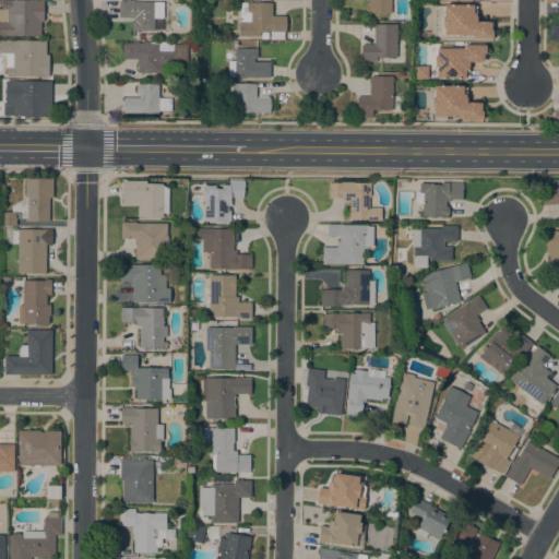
[(43,0),(43,22),(40,22),(40,36),(0,36),(0,9),(1,9),(1,0),(43,0)]
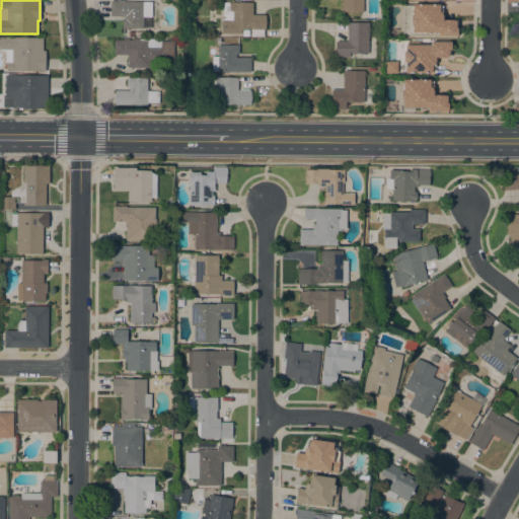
[(363,0),(363,12),(342,12),(342,0),(363,0)]
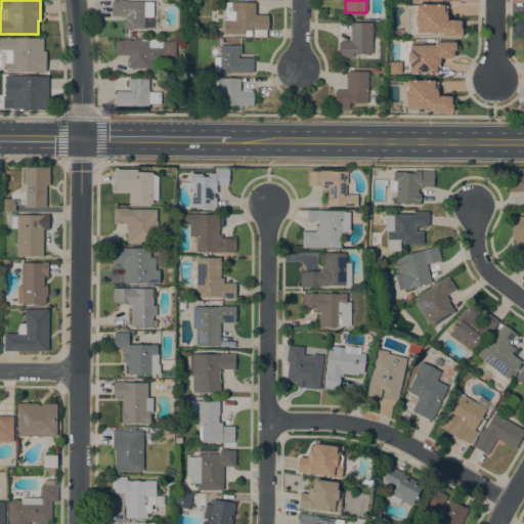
[(153,2),(153,17),(144,17),(143,29),(123,29),(123,19),(126,19),(126,16),(112,16),(112,1),(153,2)]
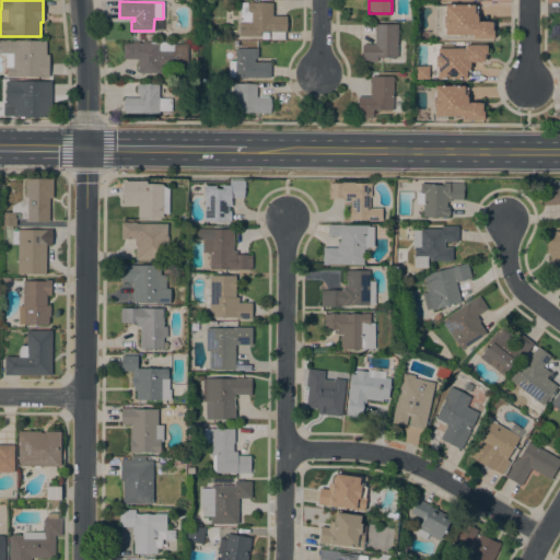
[(272,3),(272,16),(286,16),(286,32),(284,32),(283,39),(270,39),(270,32),(260,32),(260,36),(238,36),(238,23),(240,23),(240,2),(272,3)]
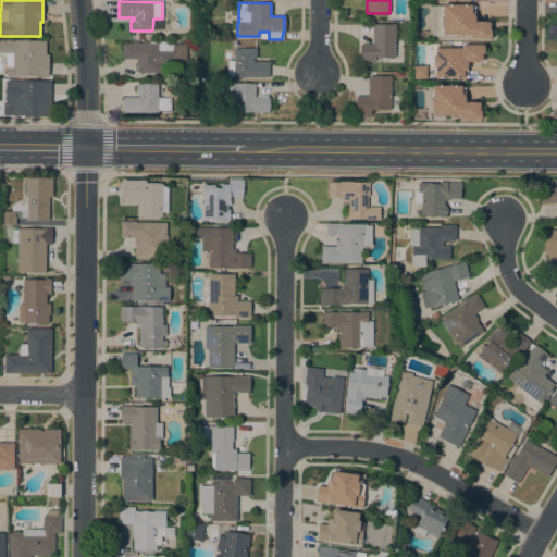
[(489,22),(489,29),(490,29),(490,38),(469,38),(469,35),(442,35),(442,26),(440,26),(440,16),(441,16),(440,15),(440,14),(440,13),(441,11),(441,9),(443,9),(443,4),(471,4),(471,7),(474,7),(474,22),(489,22)]
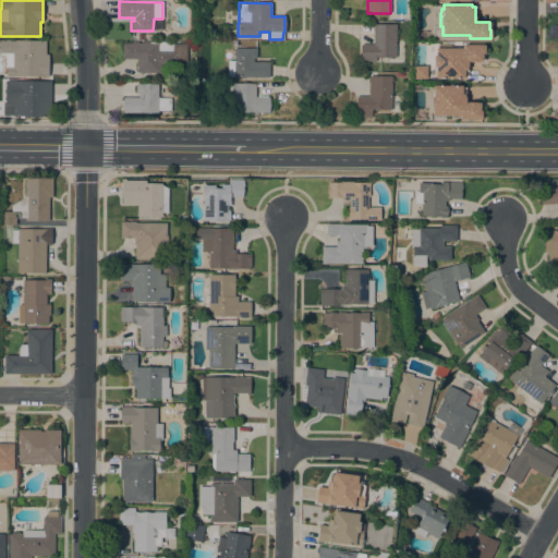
[(396,58),(376,58),(375,62),(361,61),(361,45),(373,45),(373,24),(396,24),(396,58)]
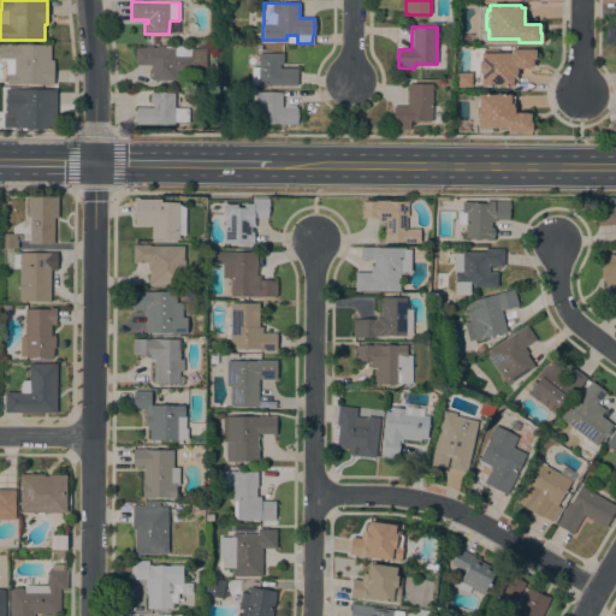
[(254,39),(241,39),(241,29),(254,29),(254,39)]
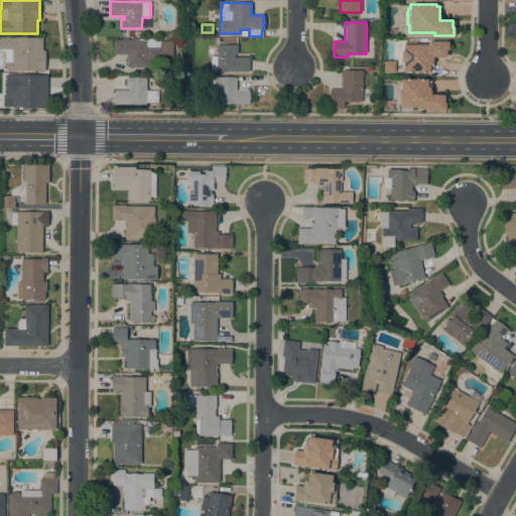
[(0,37),(42,37),(42,50),(44,50),(44,72),(6,71),(6,62),(5,62),(5,50),(0,50),(0,37)]
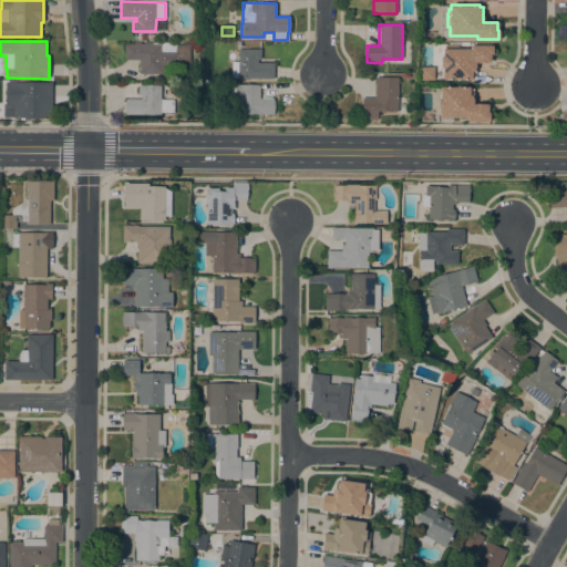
[(176,42),(176,44),(189,44),(189,73),(138,74),(138,60),(124,60),(124,44),(147,44),(147,42),(176,42)]
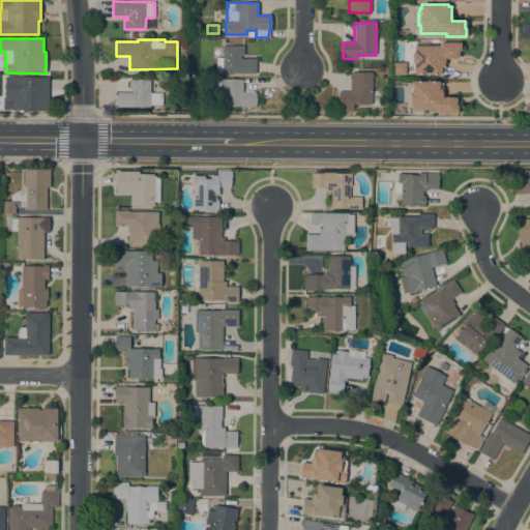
[(439,46),(439,42),(461,42),(461,51),(458,51),(458,58),(454,58),(454,59),(445,59),(445,58),(444,58),(444,63),(443,63),(443,72),(441,72),(441,75),(413,75),(413,70),(412,70),(412,67),(411,66),(411,65),(411,63),(412,62),(412,54),(413,54),(413,46),(439,46)]
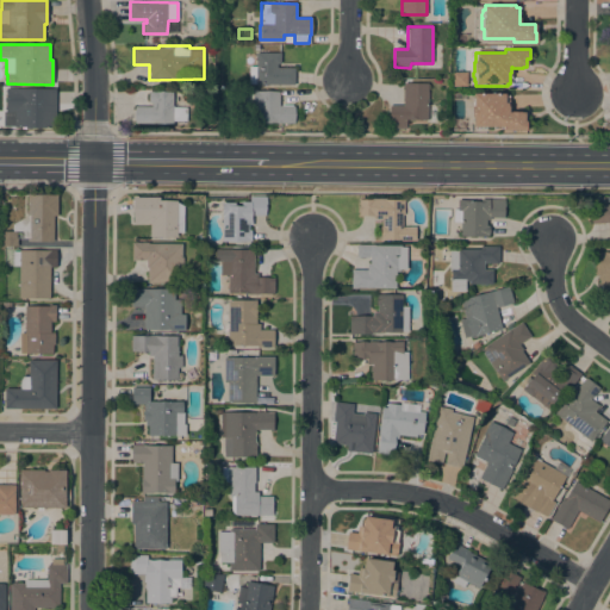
[(280,53),(280,63),(277,63),(277,68),(294,68),(294,85),(249,85),(249,67),(256,67),(256,53),(280,53)]
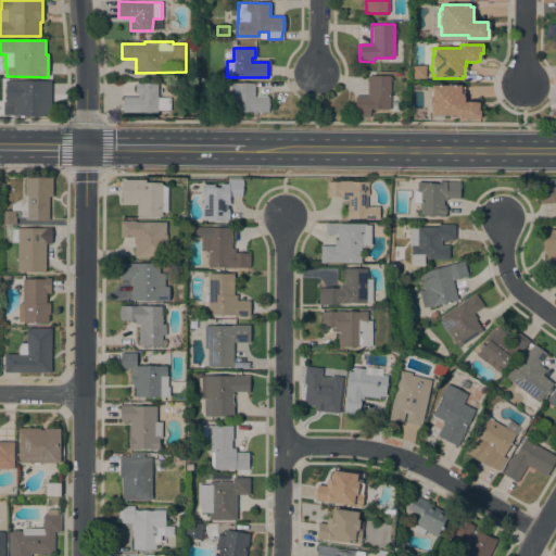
[(390,109),(369,109),(369,117),(354,117),(355,96),(367,96),(367,76),(390,76),(390,109)]
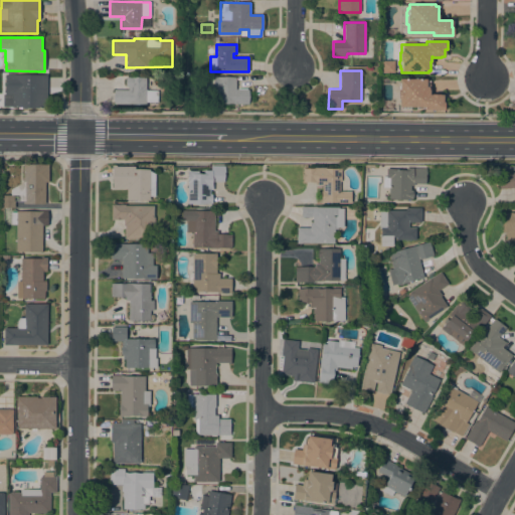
[(45,108),(12,108),(12,107),(3,107),(3,95),(5,95),(5,74),(45,74),(45,108)]
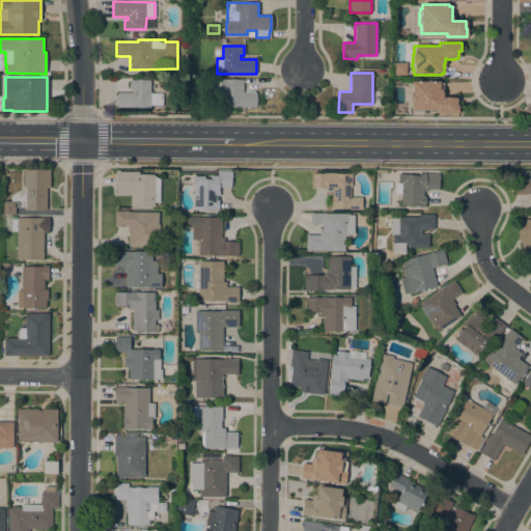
[(150,93),(162,93),(162,106),(150,105),(149,108),(117,107),(117,92),(132,92),(132,89),(130,89),(130,80),(150,80),(150,93)]
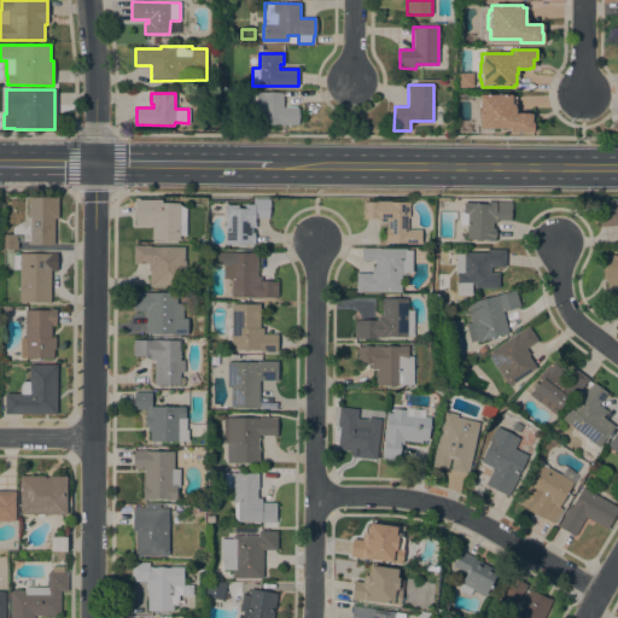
[(283,108),(298,108),(298,124),(280,124),(256,124),(256,93),(283,93),(283,108)]
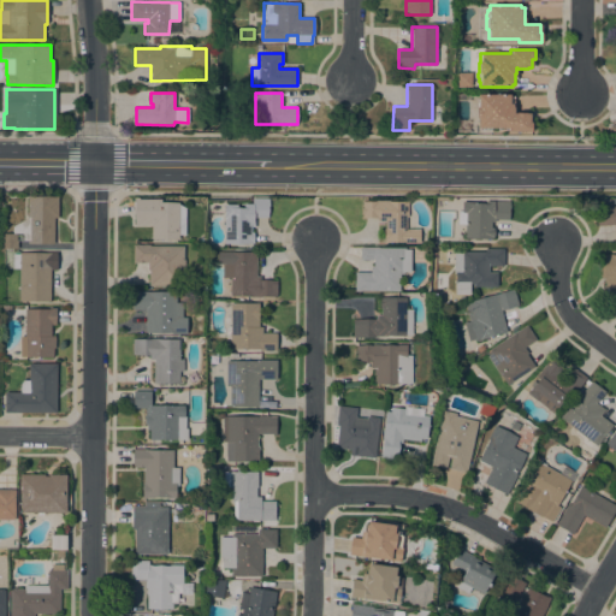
[(529,113),(529,123),(531,123),(531,132),(507,132),(507,128),(478,128),(478,118),(475,118),(475,107),(477,107),(475,106),(475,105),(477,101),(477,99),(478,99),(478,94),(510,94),(510,96),(514,96),(514,113),(529,113)]
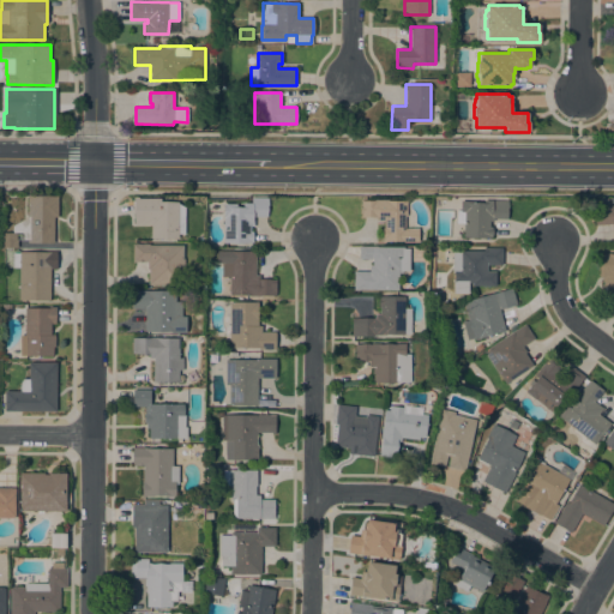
[(54,244),(26,244),(26,240),(17,240),(17,248),(2,248),(2,233),(12,233),(12,226),(26,217),(28,196),(58,197),(58,217),(54,217),(54,244)]
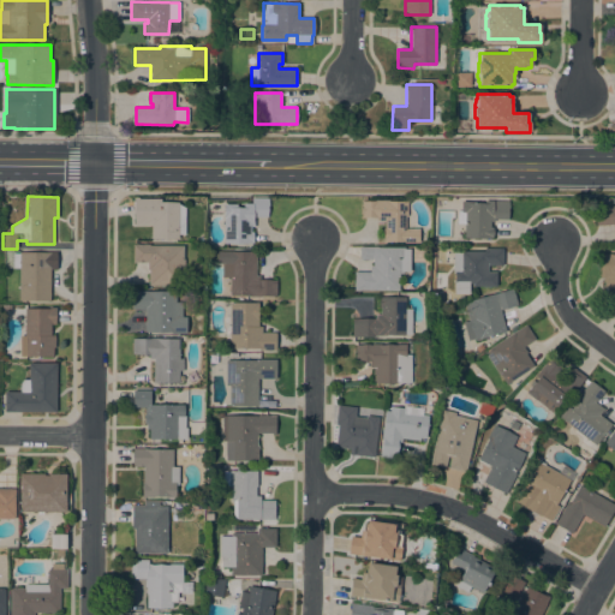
[(161,199),(161,202),(178,202),(178,204),(185,208),(185,234),(178,234),(178,239),(150,239),(150,225),(135,225),(135,197),(138,197),(138,198),(161,199)]
